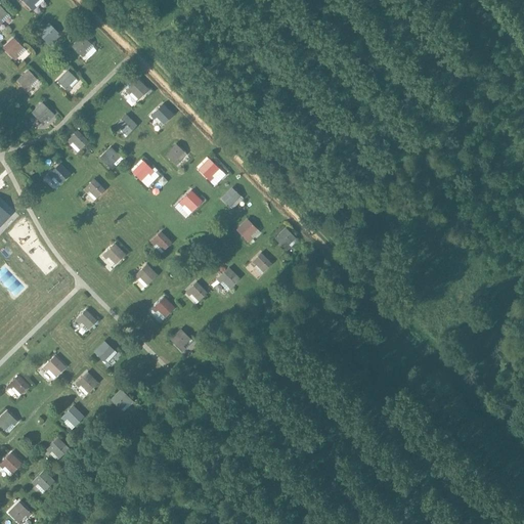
[(22,0),(32,11),(35,7),(33,5),(38,0),(22,0)]
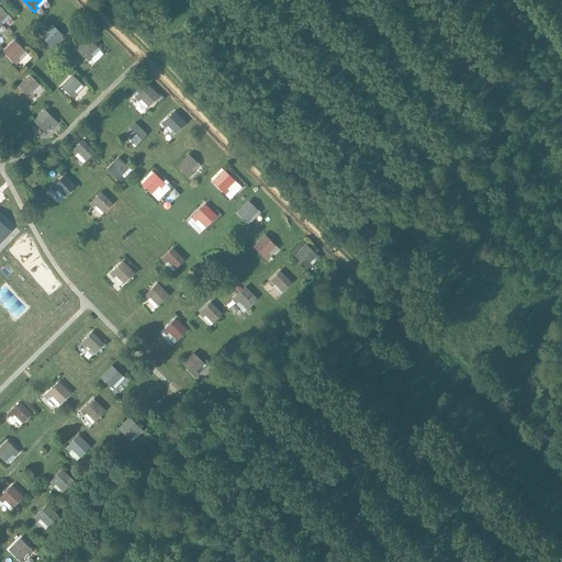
[(78,0),(86,9),(93,3),(90,0),(78,0)]
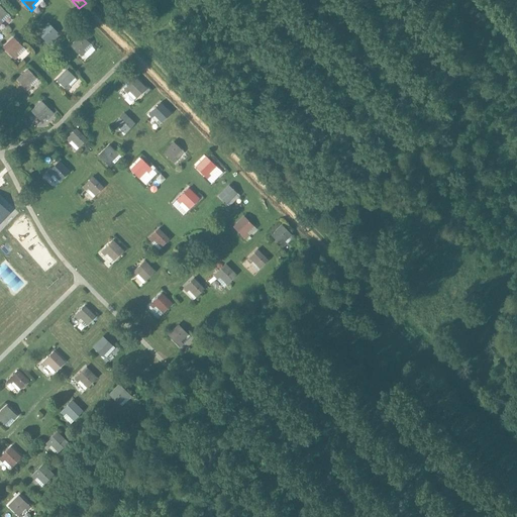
[(38,34),(49,45),(53,42),(49,39),(58,32),(48,23),(38,34)]
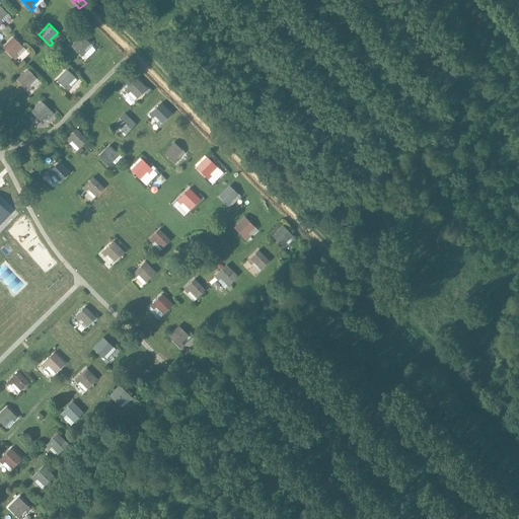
[(72,47),(81,57),(84,54),(82,51),(89,44),(82,36),(72,47)]
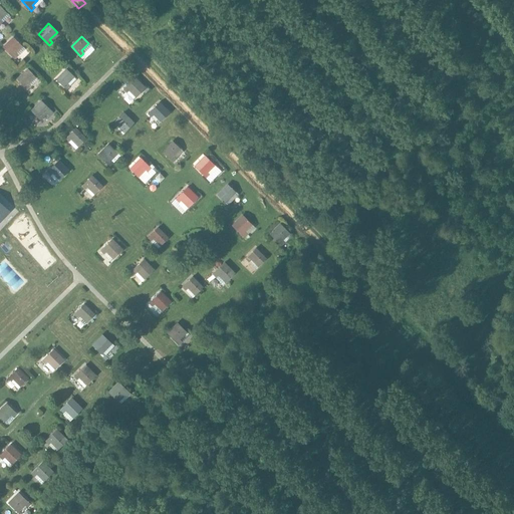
[(3,48),(14,59),(17,56),(15,54),(22,47),(13,38),(3,48)]
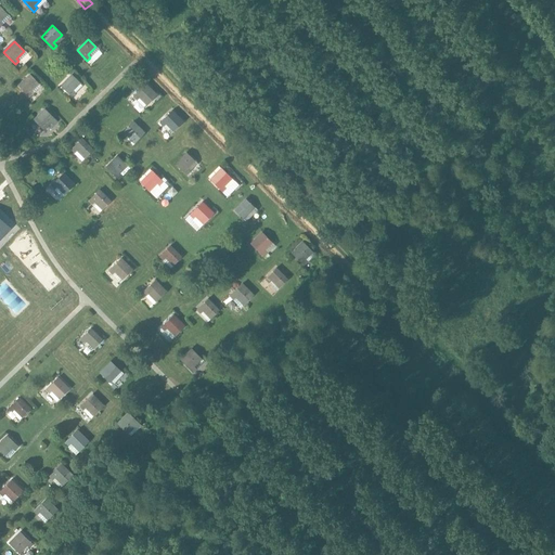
[(61,87),(72,98),(75,94),(73,91),(80,84),(72,75),(61,87)]
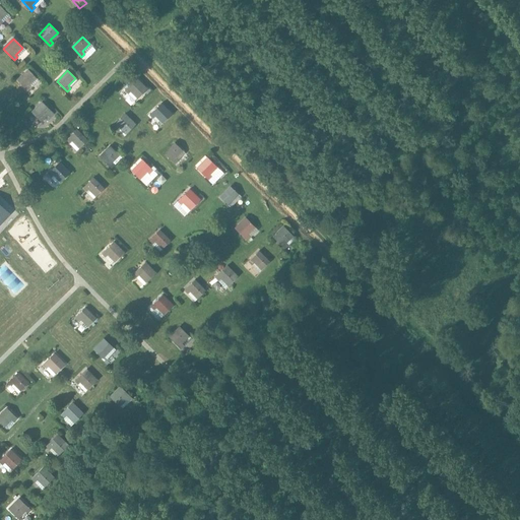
[(17,80),(27,91),(30,88),(28,85),(36,79),(28,71),(17,80)]
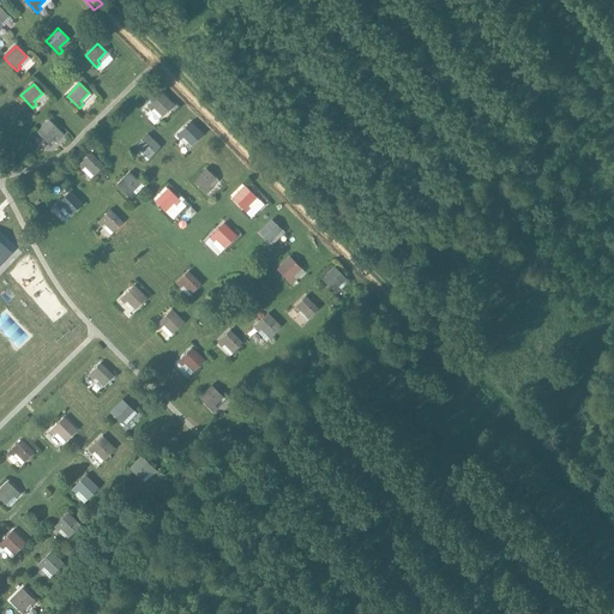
[(151,112),(154,108),(162,118),(173,106),(161,94),(148,108),(151,112)]
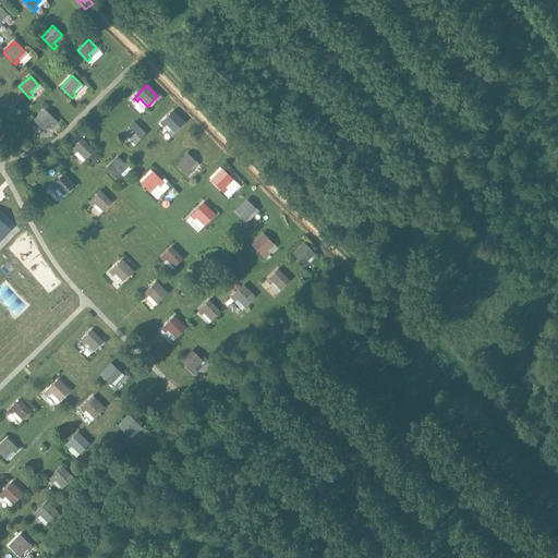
[(34,121),(44,131),(51,123),(53,125),(57,122),(45,110),(34,121)]
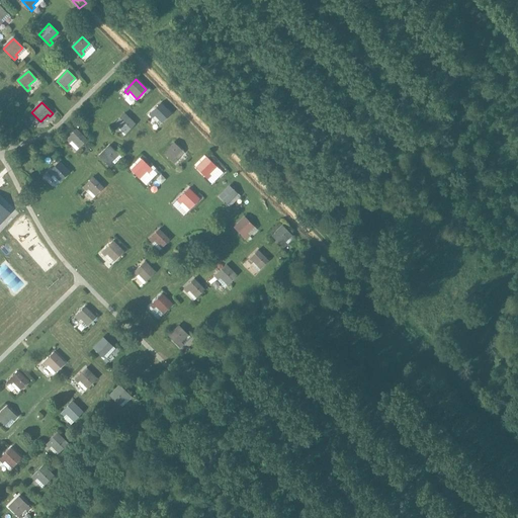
[(152,118),(155,115),(162,123),(171,114),(161,103),(149,115),(152,118)]
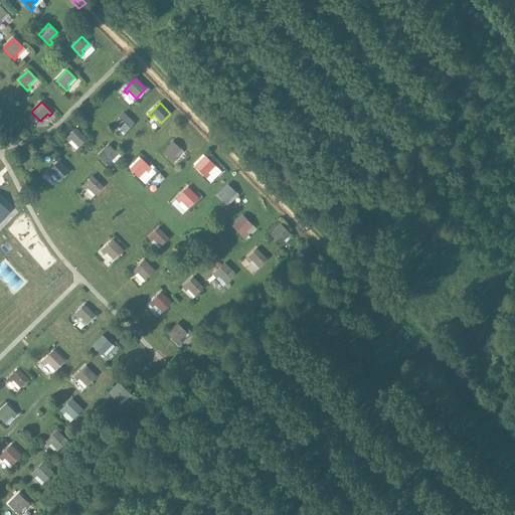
[(113,125),(116,128),(118,126),(125,133),(134,124),(124,114),(113,125)]
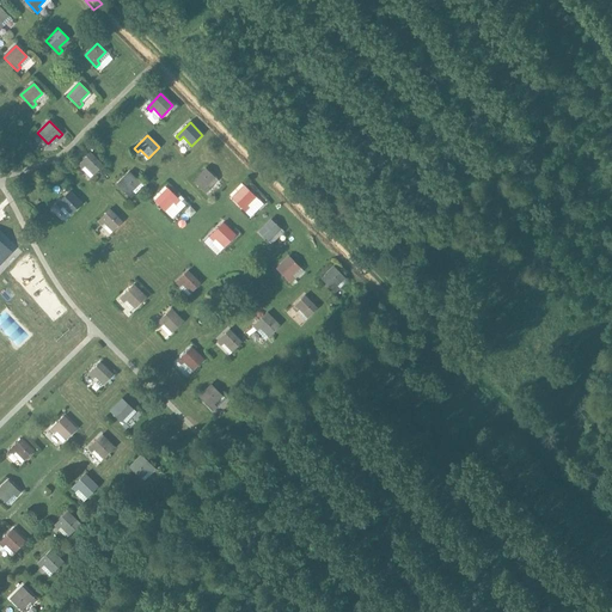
[(83,169),(85,166),(93,175),(102,166),(90,153),(79,165),(83,169)]
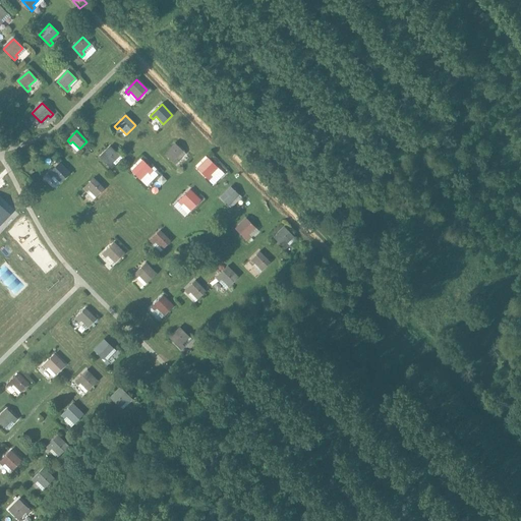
[(165,155),(175,164),(178,161),(175,159),(182,152),(175,143),(165,155)]
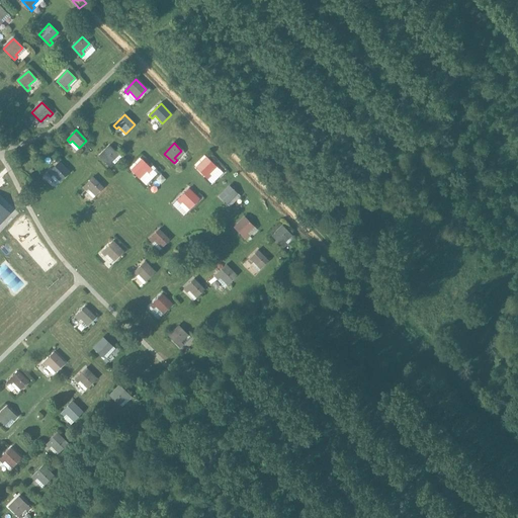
[(100,158),(110,168),(113,164),(111,162),(118,155),(110,148),(100,158)]
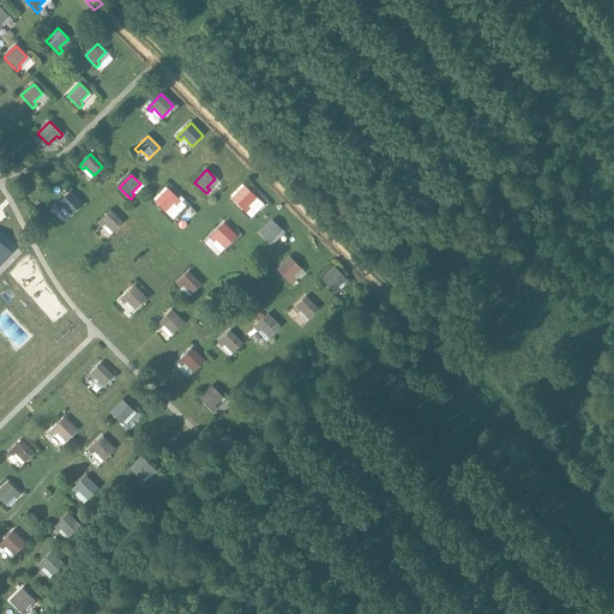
[(233,199),(246,212),(250,209),(247,206),(256,198),(245,187),(233,199)]
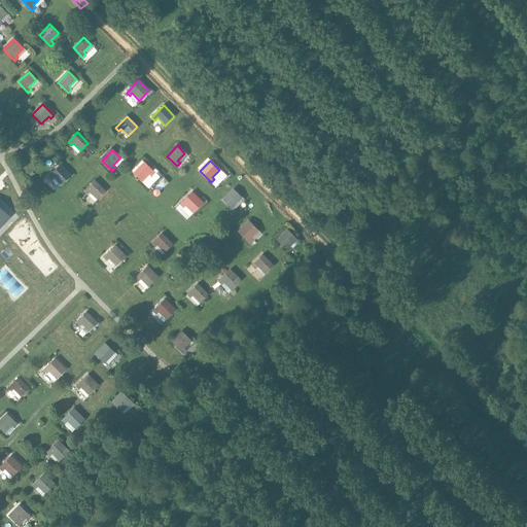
[(134,173),(141,181),(148,174),(151,176),(154,173),(144,163),(134,173)]
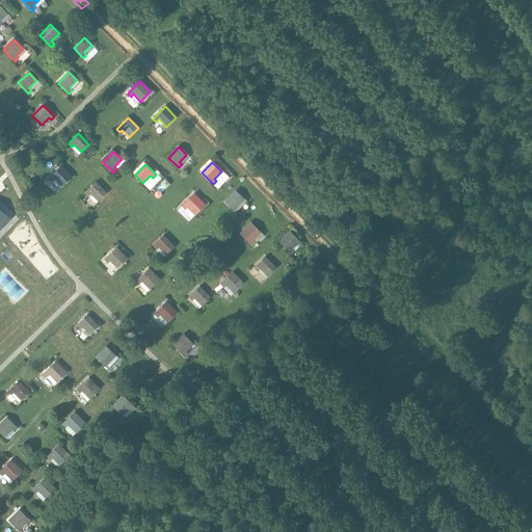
[(49,178),(52,182),(54,179),(61,186),(71,178),(60,166),(49,178)]
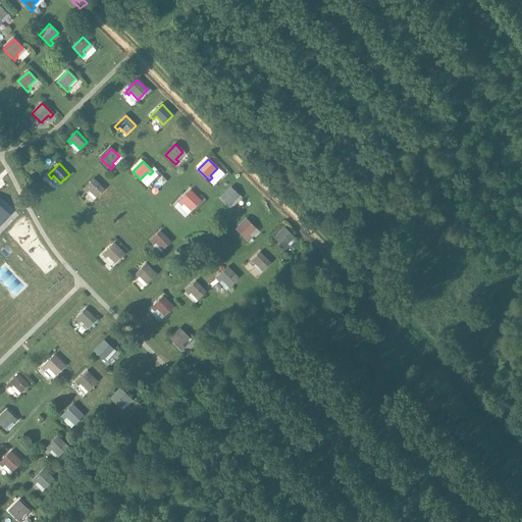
[(84,189),(87,192),(89,190),(96,197),(104,190),(93,179),(84,189)]
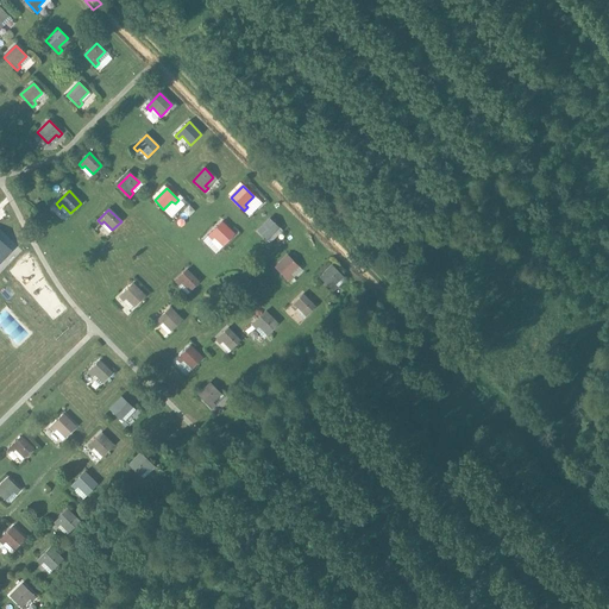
[(258,231),(267,240),(278,227),(270,219),(258,231)]
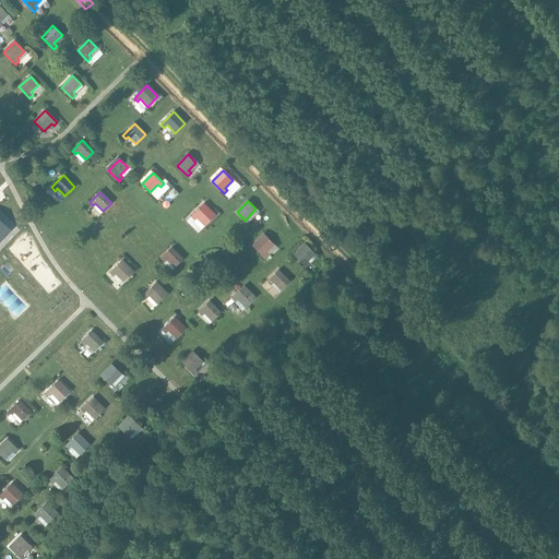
[(194,219),(198,217),(205,225),(215,215),(203,204),(191,216),(194,219)]
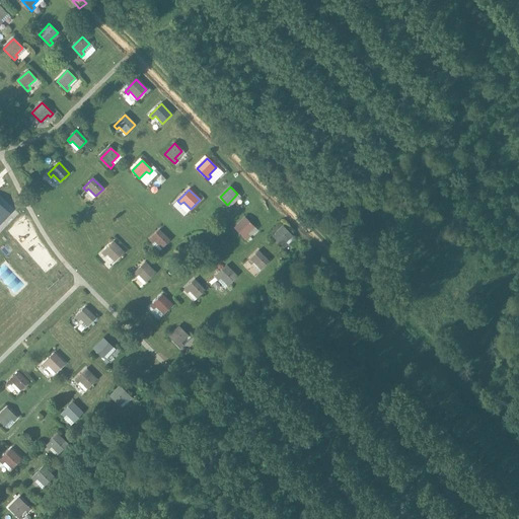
[(0,222),(9,214),(0,205),(0,222)]
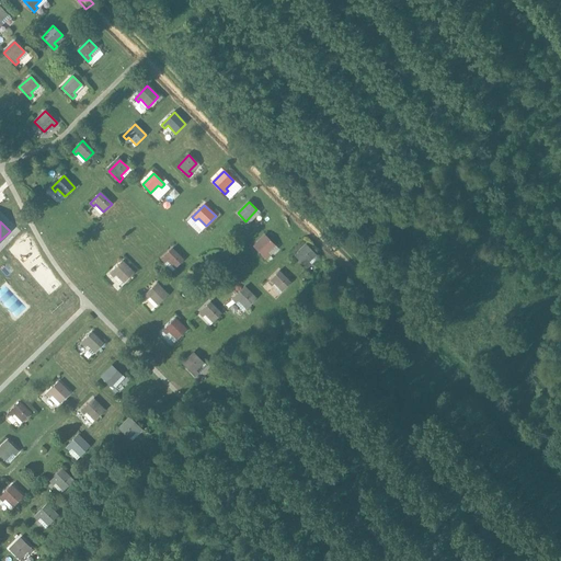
[(253,247),(265,259),(268,256),(266,253),(274,245),(265,236),(253,247)]
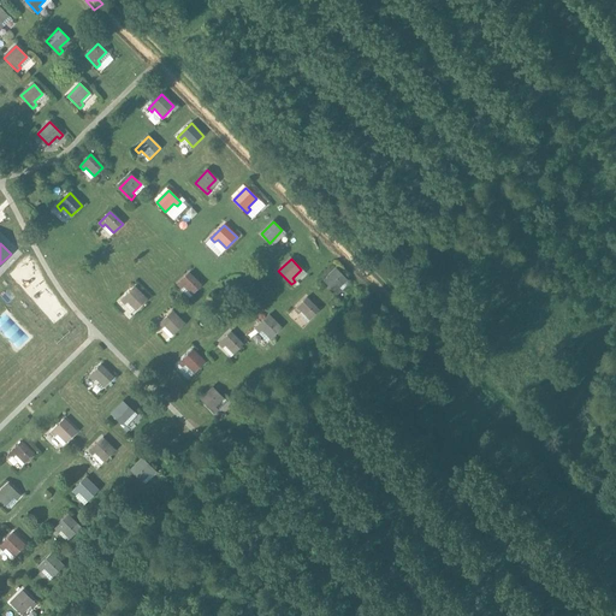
[(18,282),(30,273),(28,272),(31,270),(25,261),(11,272),(18,282)]
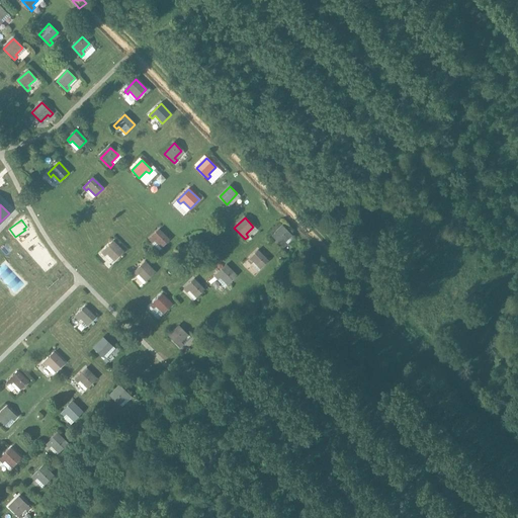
[(272,237),(283,248),(286,245),(283,243),(291,235),(282,227),(272,237)]
